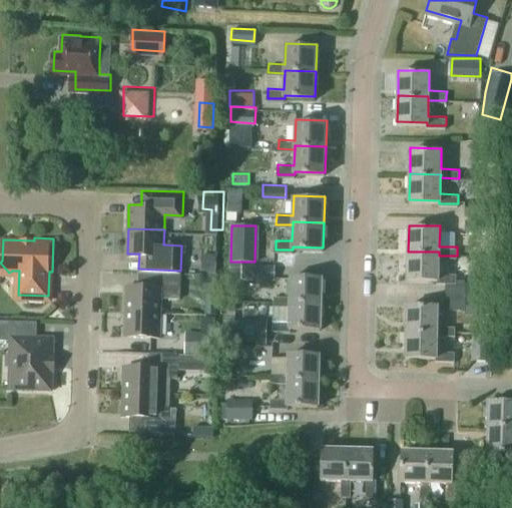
[(217,267),(217,251),(206,250),(205,267),(217,267)]
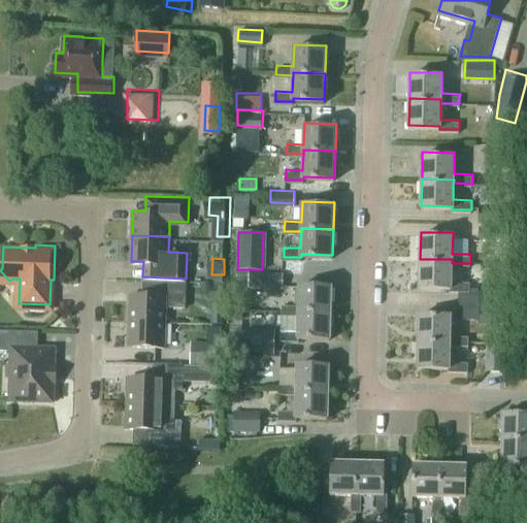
[(420,286),(450,286),(450,289),(469,289),(470,280),(452,280),(452,263),(452,259),(420,259),(420,286)]
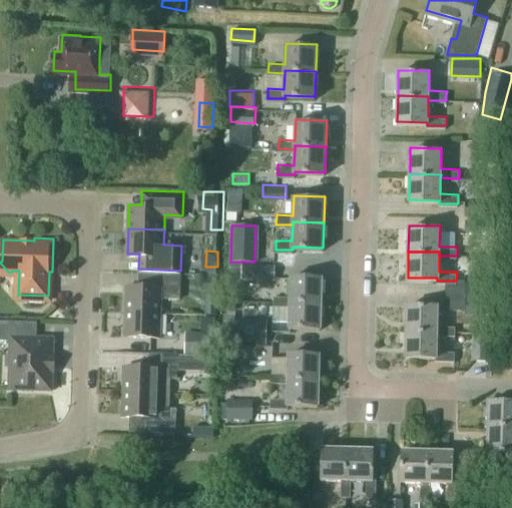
[(243,265),(242,278),(275,279),(276,265),(243,265)]
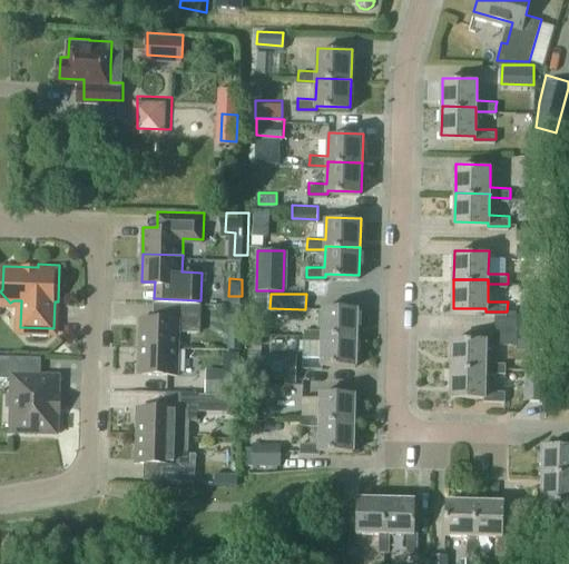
[(140,316),(139,343),(179,344),(180,327),(200,328),(200,300),(169,300),(169,316),(140,316)]
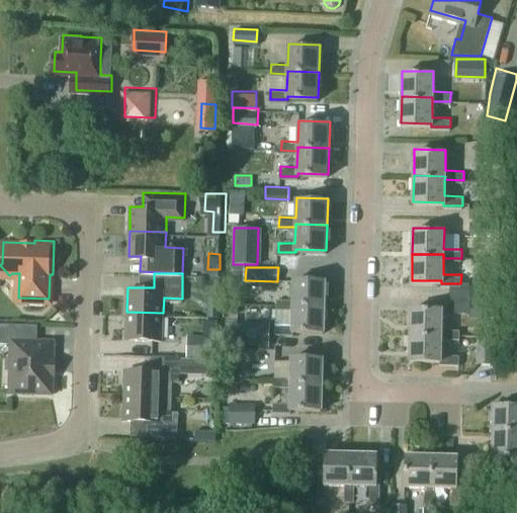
[(205,290),(218,290),(218,276),(205,276),(205,290)]
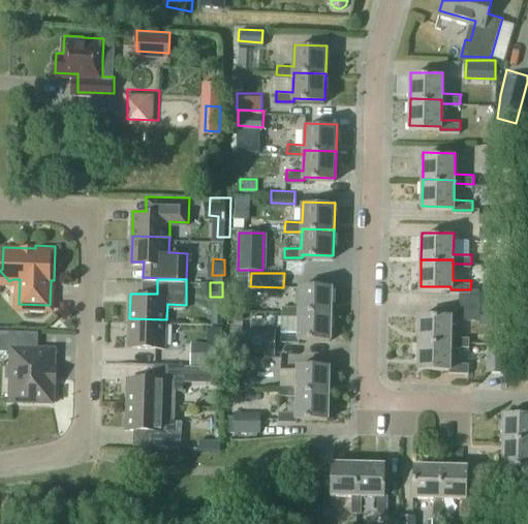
[(332,312),(332,311),(332,284),(300,283),(300,304),(282,304),(282,313),(299,313),(300,311),(332,312)]
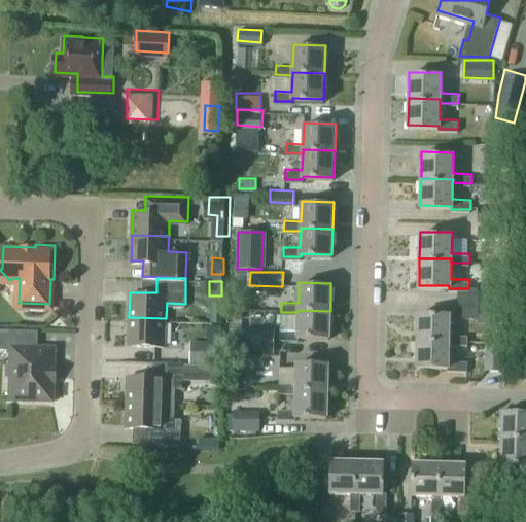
[(478,302),(479,319),(507,319),(507,302),(478,302)]
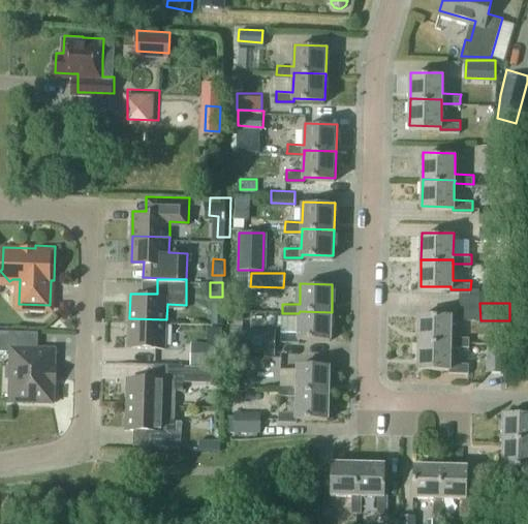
[(331,337),(332,312),(300,311),(299,313),(299,330),(282,330),(281,339),(300,340),(300,336),(331,337)]
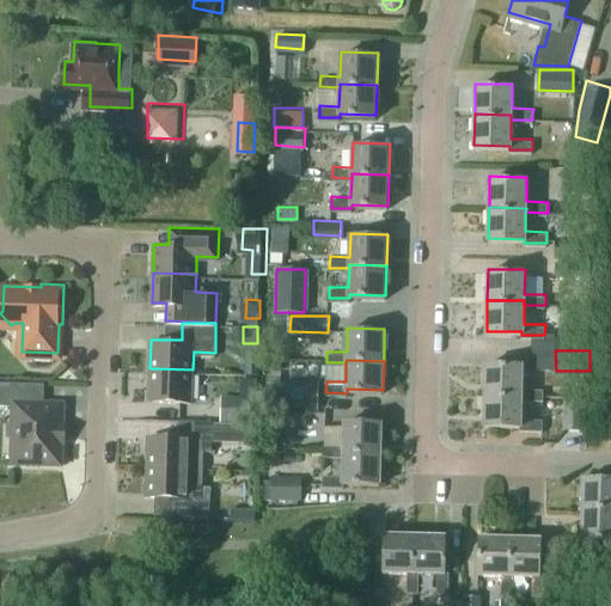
[(543,398),(543,392),(544,387),(523,387),(523,362),(486,362),(484,393),(523,395),(523,398),(543,398)]
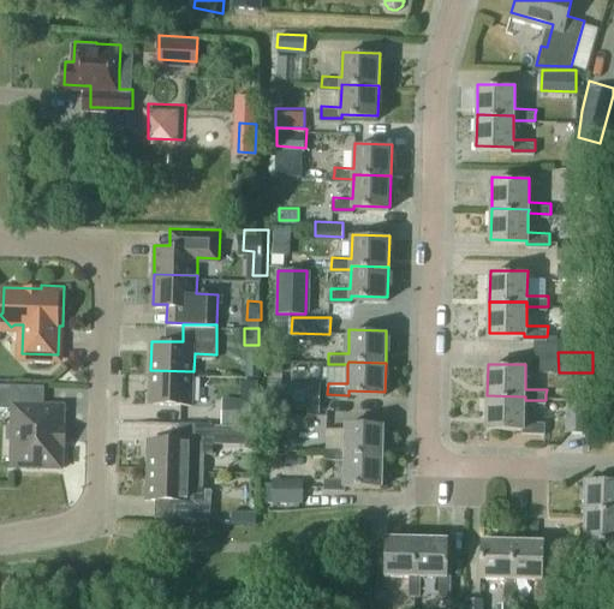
[(194,371),(150,370),(149,400),(192,401),(194,371)]
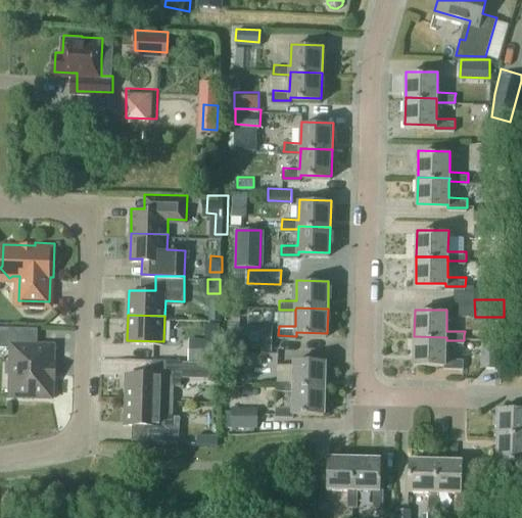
[(11,392),(52,393),(53,342),(15,341),(16,325),(0,324),(0,343),(12,343),(11,392)]
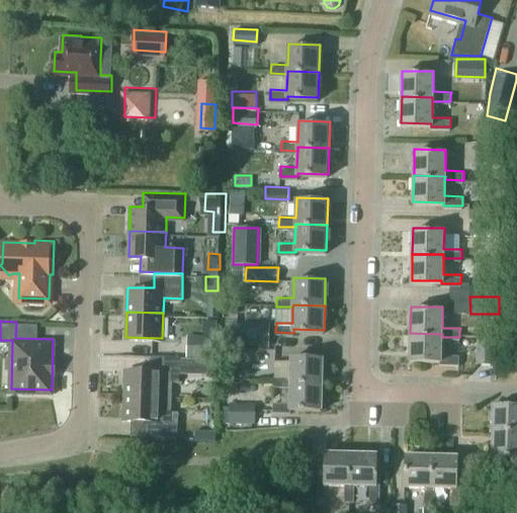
[(243,322),(242,344),(269,344),(269,322),(243,322)]
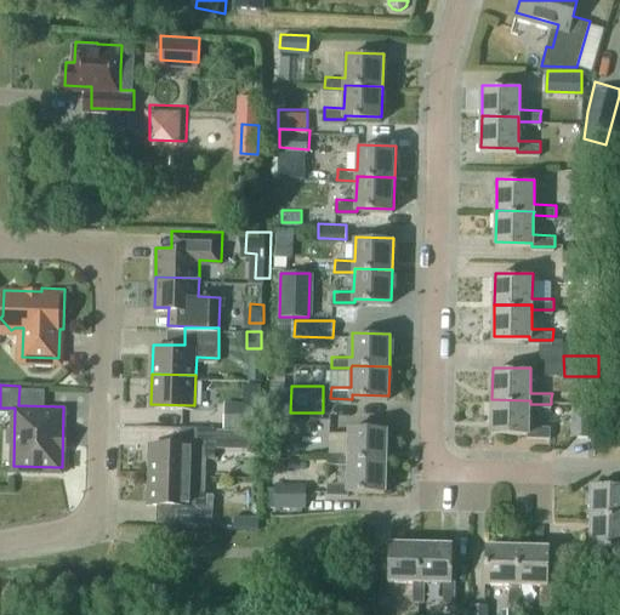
[(529,404),(530,404),(530,400),(491,399),(491,430),(528,431),(528,434),(551,434),(551,423),(529,423),(529,404)]
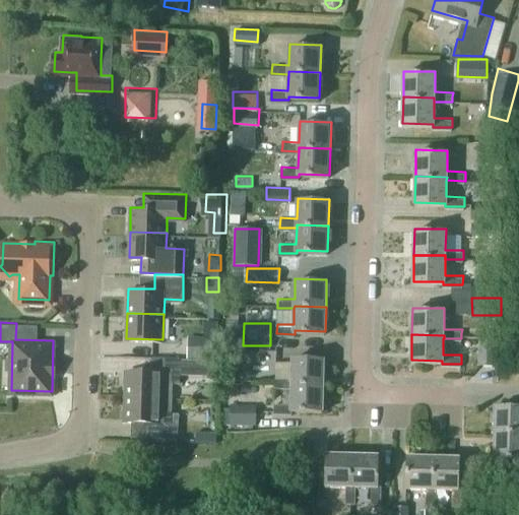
[(478,363),(497,363),(498,337),(479,337),(478,363)]
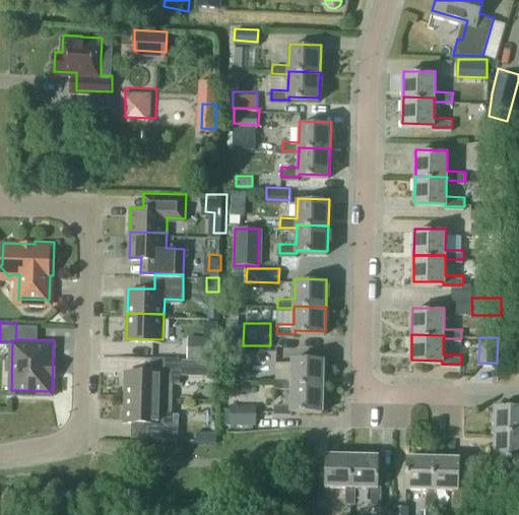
[(188,355),(216,355),(217,341),(188,340),(188,355)]
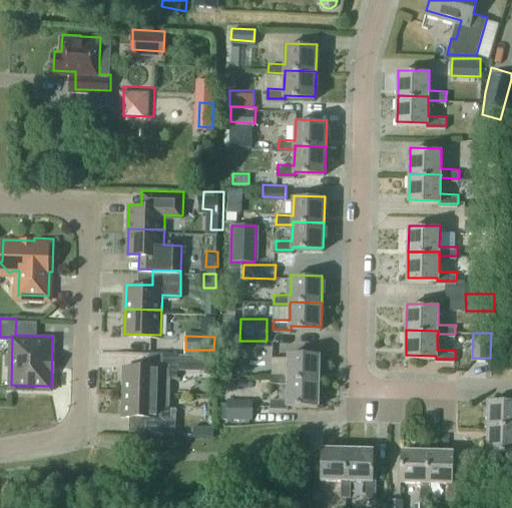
[(123,365),(123,389),(159,390),(159,375),(177,376),(178,351),(150,350),(149,365),(123,365)]
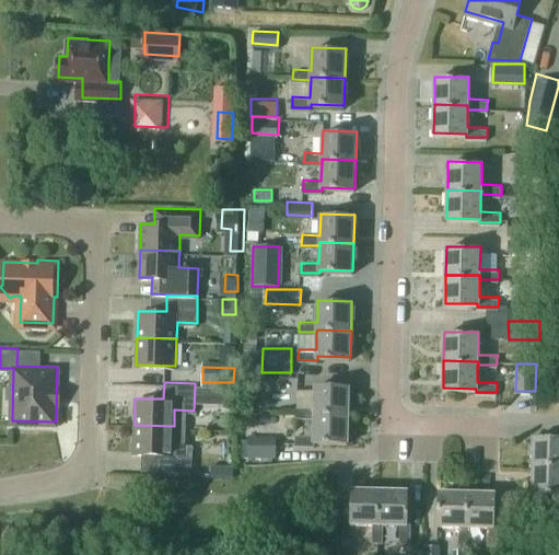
[(348,414),(348,413),(349,385),(315,384),(315,406),(297,405),(297,416),(314,416),(314,413),(348,414)]
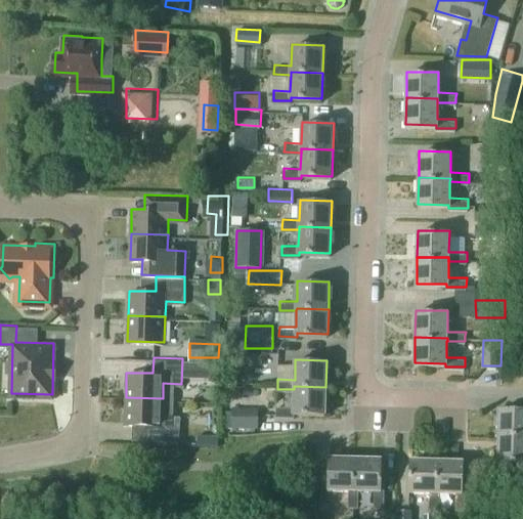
[(325,413),(325,387),(294,386),(294,389),(294,405),(276,405),(276,415),(295,415),(295,412),(325,413)]
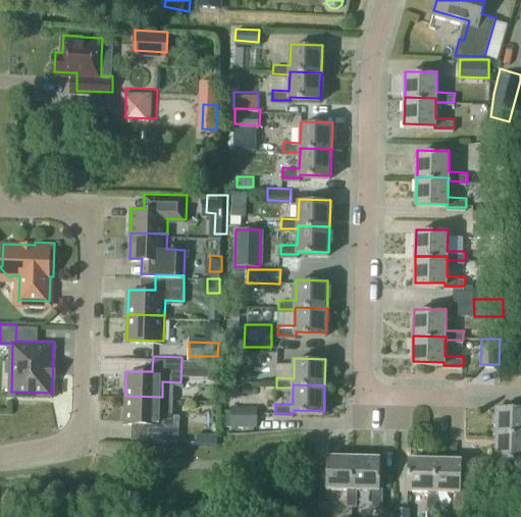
[(162,397),(125,396),(124,421),(151,421),(151,436),(179,437),(179,413),(161,412),(162,397)]
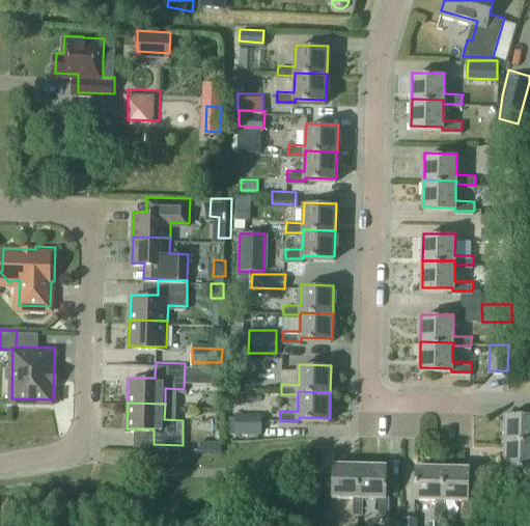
[(235,431),(261,431),(261,410),(235,410),(235,431)]
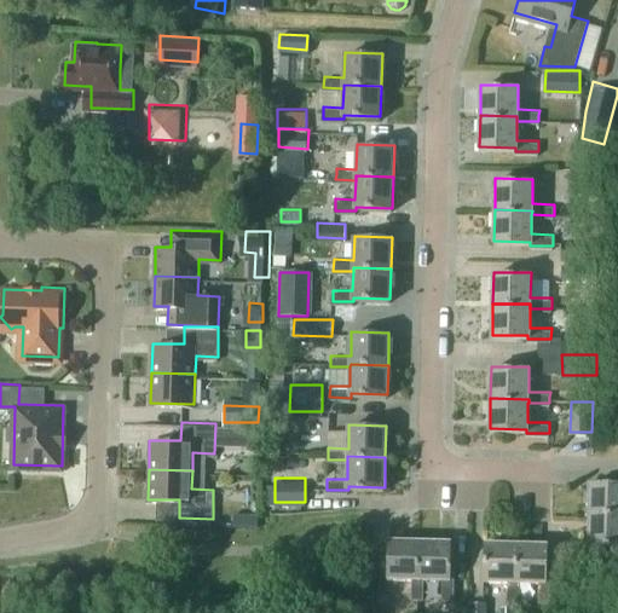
[(617,481),(590,481),(589,513),(589,514),(617,514),(617,481)]
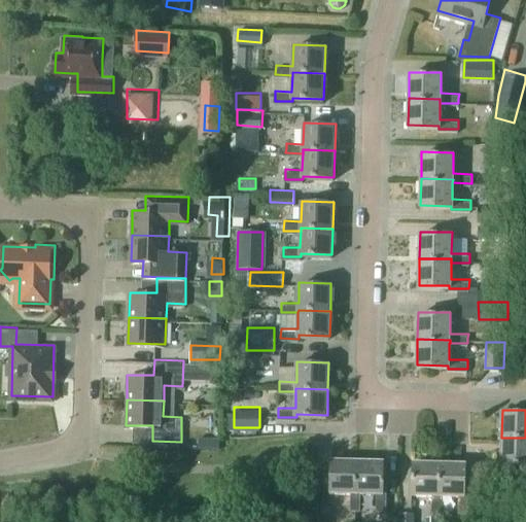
[(220,446),(220,436),(210,436),(210,446),(220,446)]
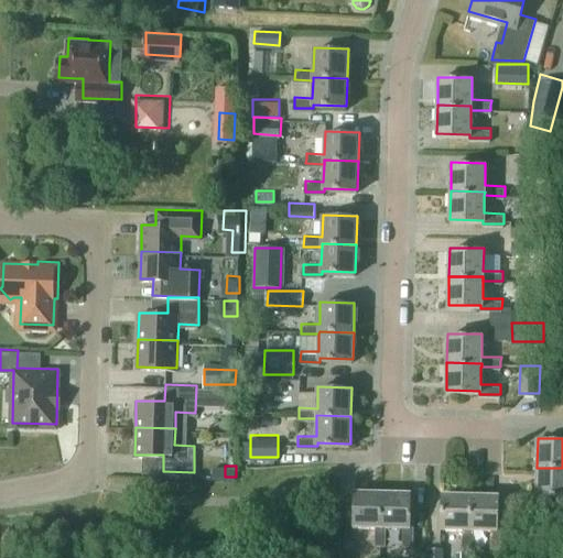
[(562,468),(537,468),(537,495),(562,495),(562,468)]
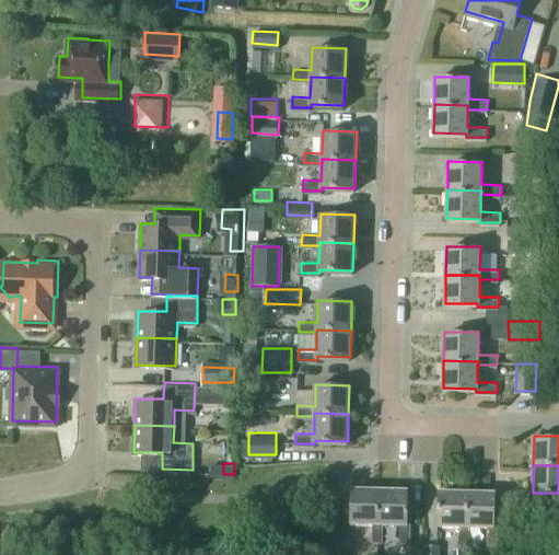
[(381,488),(380,488),(351,487),(351,521),(373,522),(372,540),(383,540),(383,522),(380,522),(381,488)]
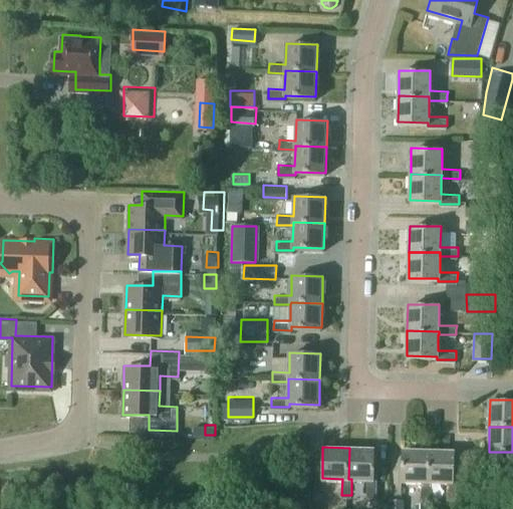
[(374,449),(349,448),(348,479),(351,479),(367,479),(367,496),(376,496),(376,479),(373,479),(374,449)]
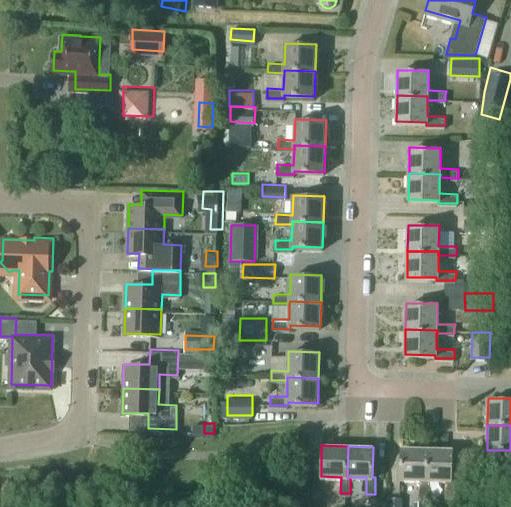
[(420,495),(425,496),(429,496),(430,479),(427,479),(426,479),(427,448),(401,447),(400,478),(421,479),(420,495)]
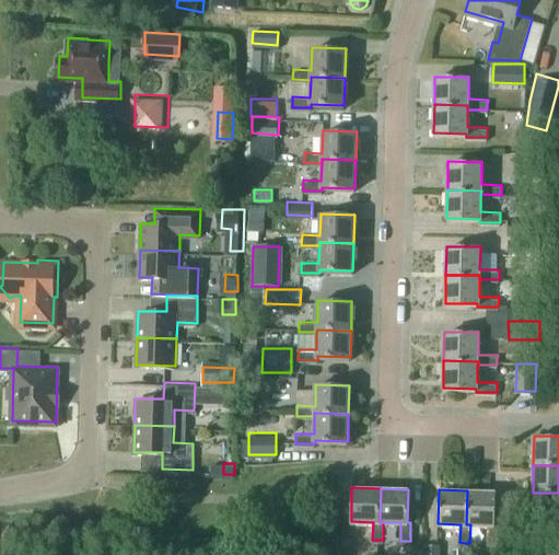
[(496,492),(467,490),(467,524),(470,524),(488,525),(487,543),(498,543),(498,524),(495,524),(496,492)]
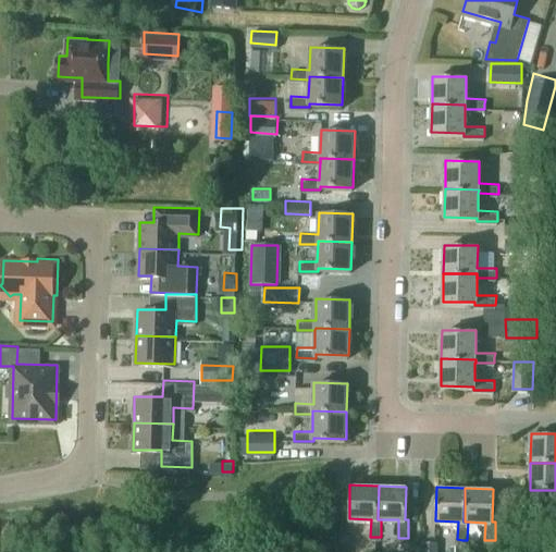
[(330,551),(348,551),(349,531),(331,531),(330,551)]
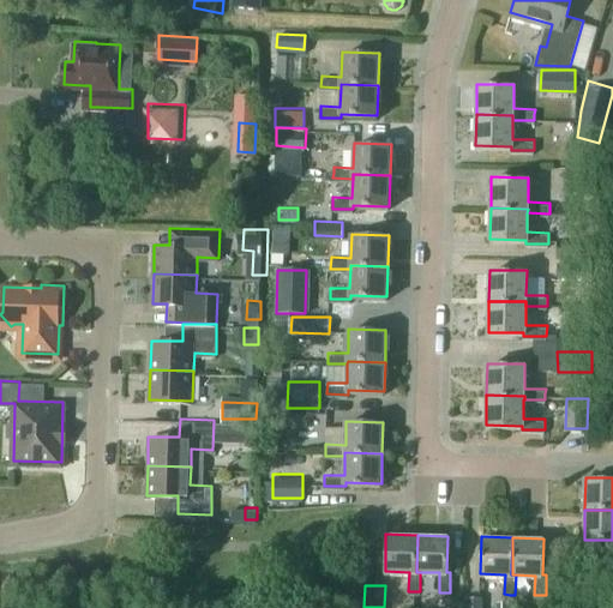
[(466,594),(466,607),(482,607),(485,595),(466,594)]
